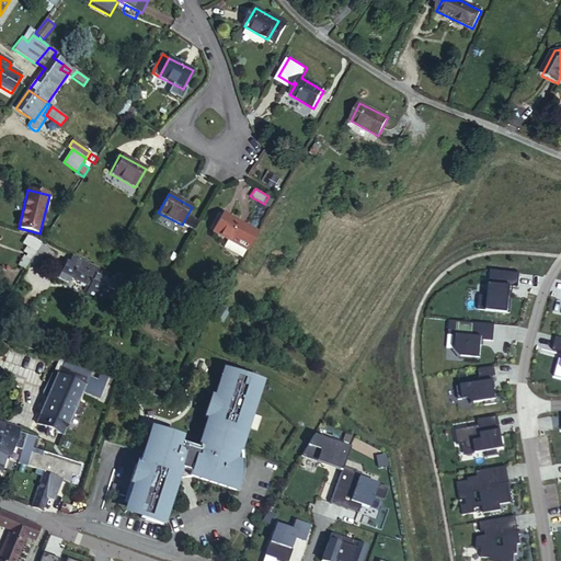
[(212,232),(227,241),(245,251),(247,251),(256,233),(222,214),(212,232)]
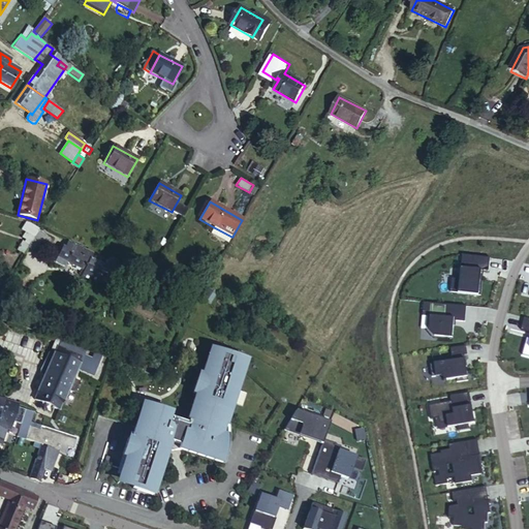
[(24,254),(38,229),(27,222),(23,230),(26,232),(23,238),(26,239),(24,243),(23,242),(18,251),(24,254)]
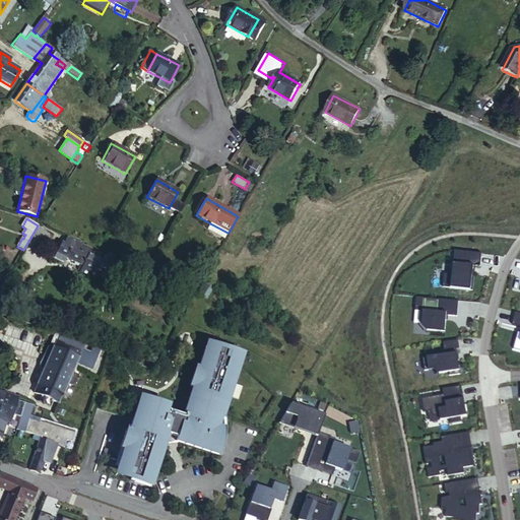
[(228,233),(210,223),(207,230),(223,240),(228,233)]
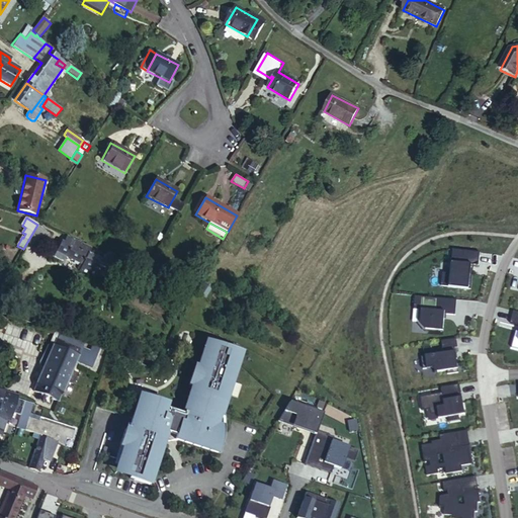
[(44,233),(40,238),(37,242),(44,246),(51,236),(45,232),(44,233)]
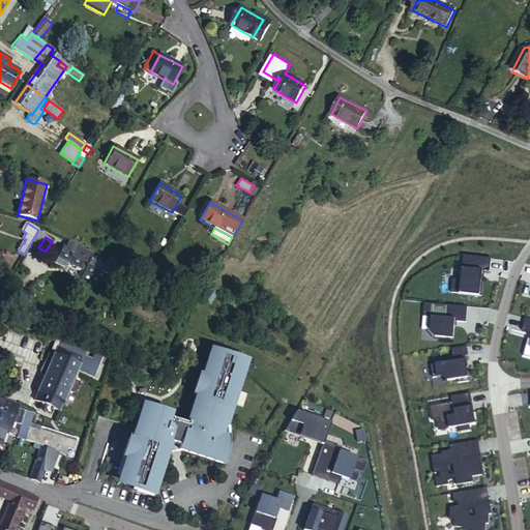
[(63,248),(58,259),(85,271),(82,277),(91,283),(99,267),(89,262),(92,255),(68,243),(65,249),(63,248)]
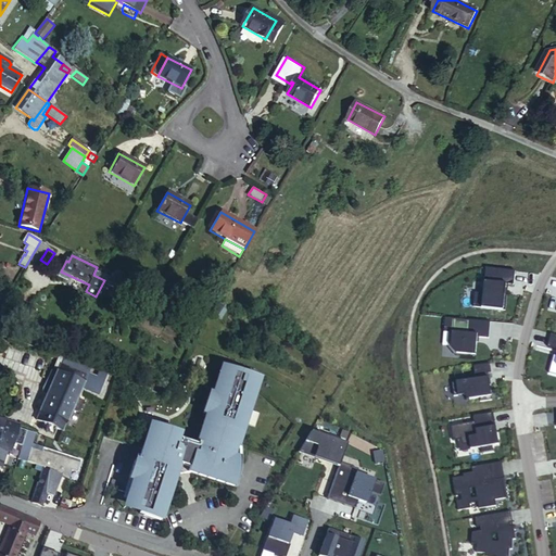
[(472,307),(505,311),(506,295),(504,294),(505,285),(507,285),(513,286),(514,272),(484,268),(482,294),(475,293),(472,307)]
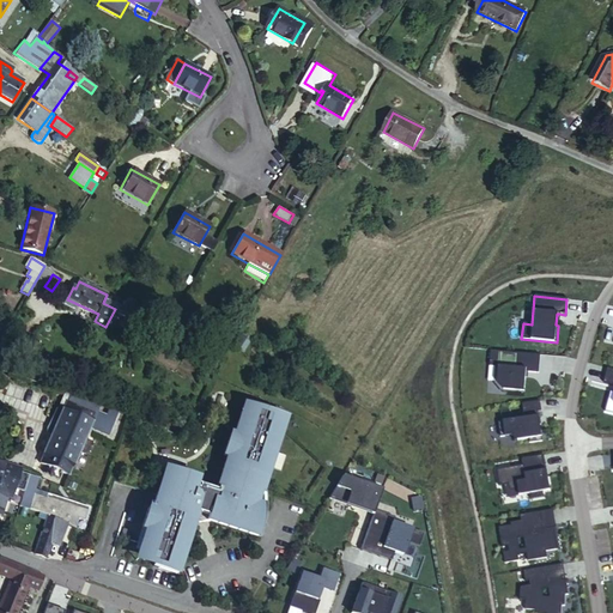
[(503,390),(523,392),(526,372),(538,372),(540,354),(491,351),(489,366),(498,366),(497,382),(503,390)]
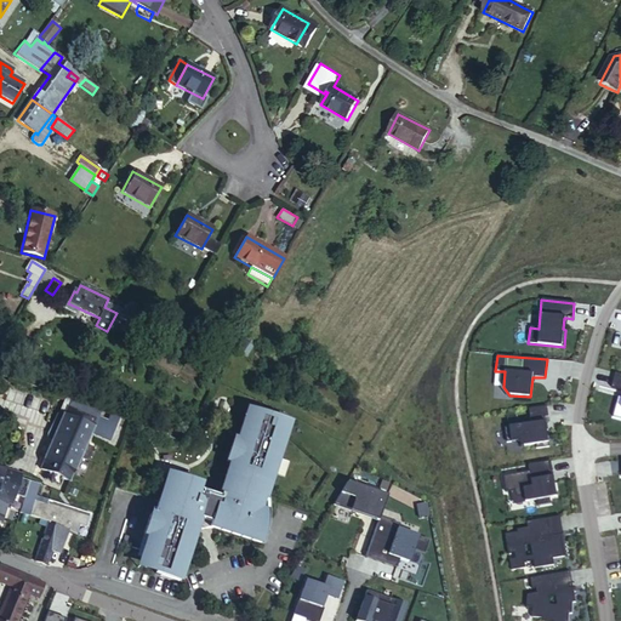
[(120,419),(70,399),(63,417),(62,416),(56,428),(52,427),(47,438),(53,440),(40,468),(49,472),(62,478),(70,480),(90,433),(109,440),(120,419)]
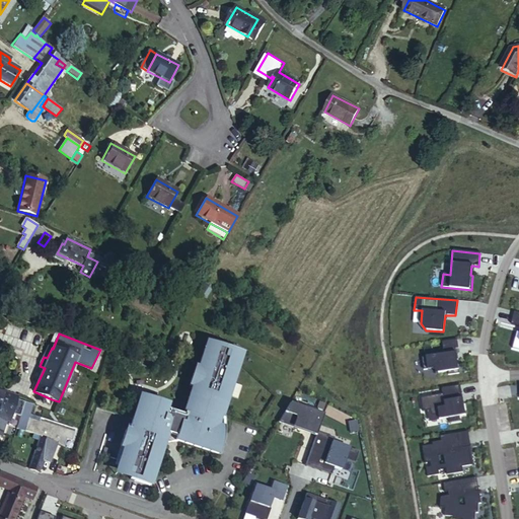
[(122,450),(117,467),(132,471),(130,480),(150,486),(152,476),(161,442),(164,443),(173,439),(216,450),(217,447),(219,441),(220,434),(220,428),(220,422),(220,415),(218,415),(232,358),(217,354),(219,345),(199,340),(192,366),(189,365),(183,384),(187,384),(179,414),(162,410),(163,404),(135,397),(126,432),(123,431),(119,449),(122,450)]
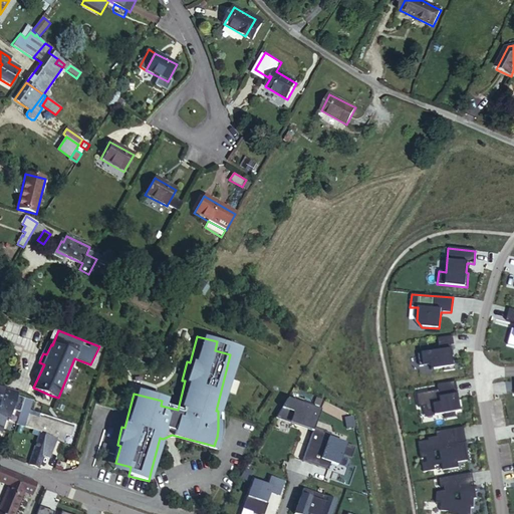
[(444,371),(455,369),(451,345),(454,344),(452,336),(438,338),(440,350),(418,354),(420,366),(431,364),(432,369),(444,368),(444,371)]
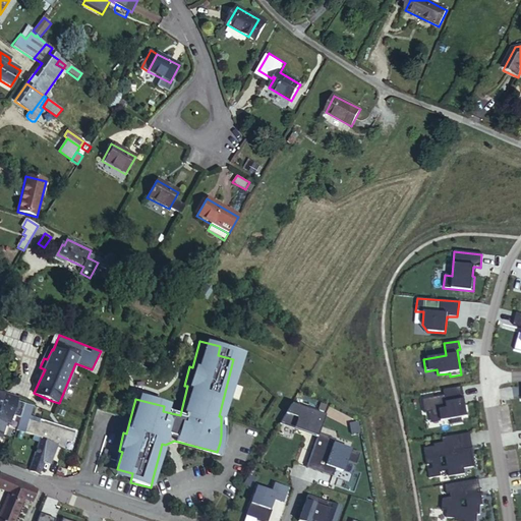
[(235,350),(220,346),(218,355),(233,359),(235,350)]
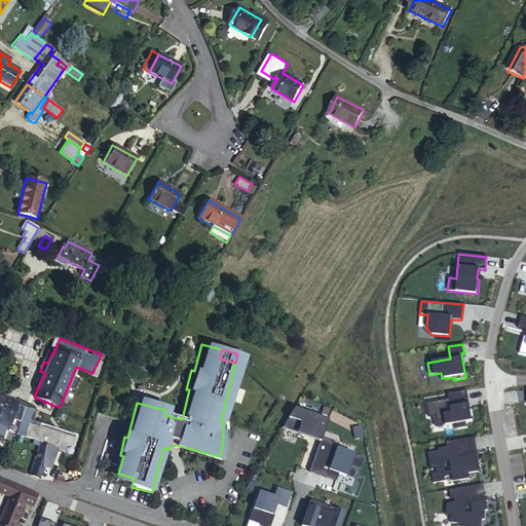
[(455,429),(466,427),(465,422),(472,421),(470,410),(466,410),(465,405),(467,404),(465,390),(447,393),(448,400),(426,403),(428,417),(433,416),(437,416),(438,421),(447,420),(448,425),(455,424),(455,429)]
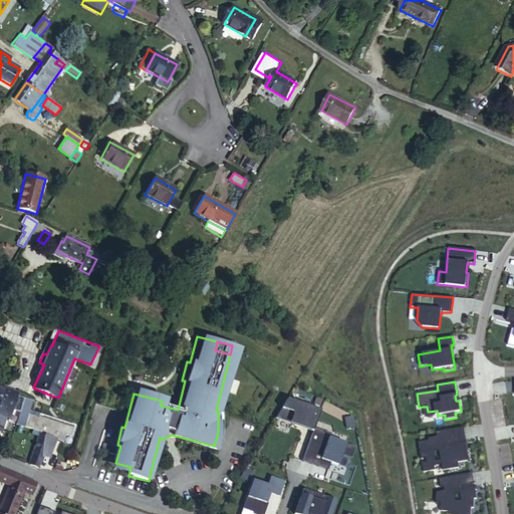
[(10,419),(9,422),(44,434),(49,436),(56,440),(63,443),(65,436),(70,437),(75,426),(49,418),(39,415),(38,418),(29,415),(30,412),(33,402),(17,396),(18,394),(0,388),(0,432),(1,433),(6,418),(10,419)]
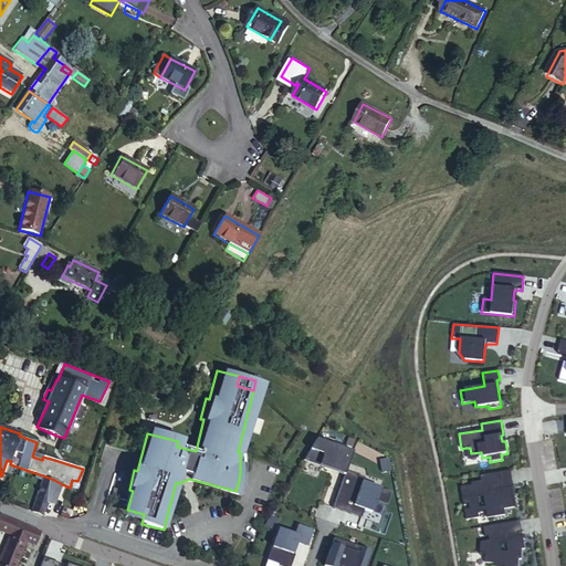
[(56,436),(44,430),(41,437),(53,442),(56,436)]
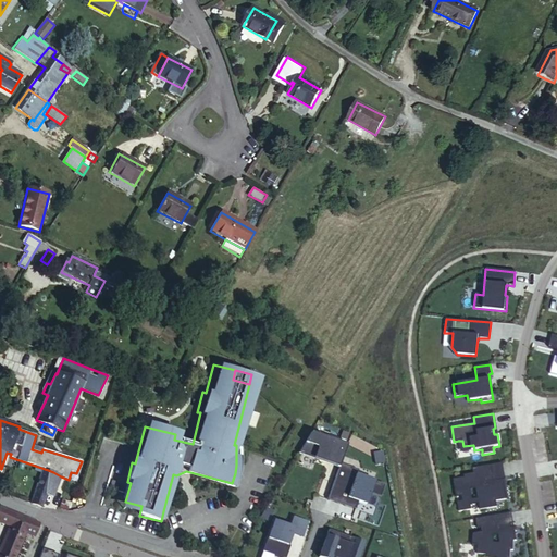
[(299,452),(338,466),(339,465),(346,446),(310,433),(299,452)]
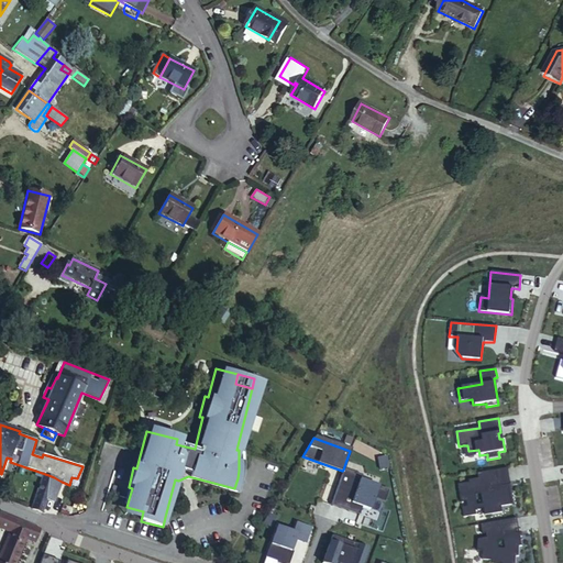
[(468,451),(467,445),(463,445),(465,457),(479,455),(478,450),(468,451)]
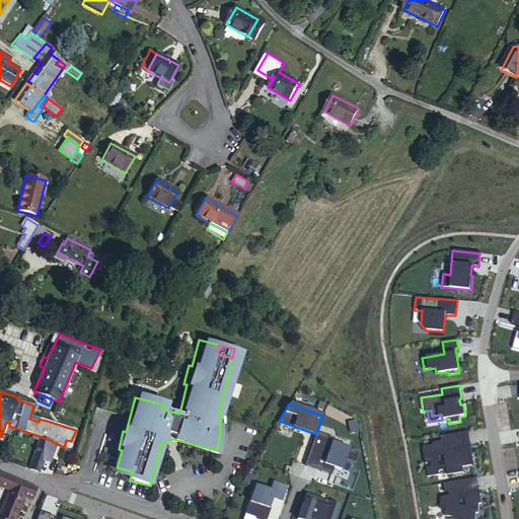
[(316,433),(315,434),(304,465),(321,471),(322,468),(331,472),(334,467),(341,470),(344,460),(354,464),(358,453),(331,443),(334,439),(316,433)]
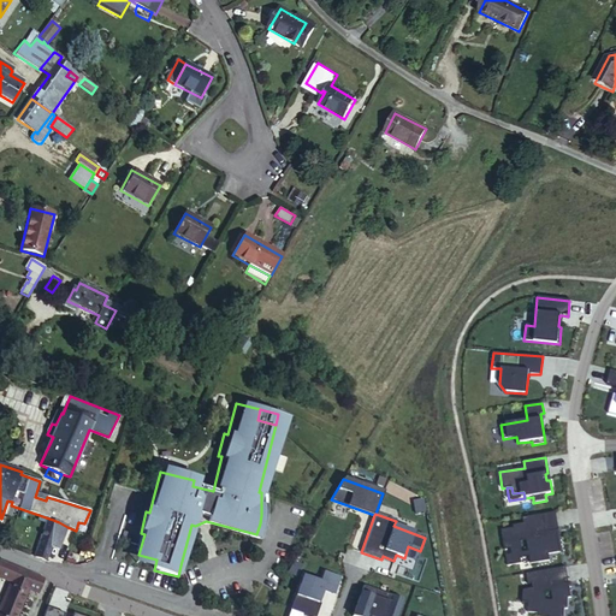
[(531,564),(550,561),(549,555),(561,552),(557,531),(546,532),(543,515),(522,519),(523,523),(513,526),(514,528),(501,531),(504,550),(510,549),(511,555),(505,556),(508,567),(521,564),(520,558),(529,557),(531,564)]
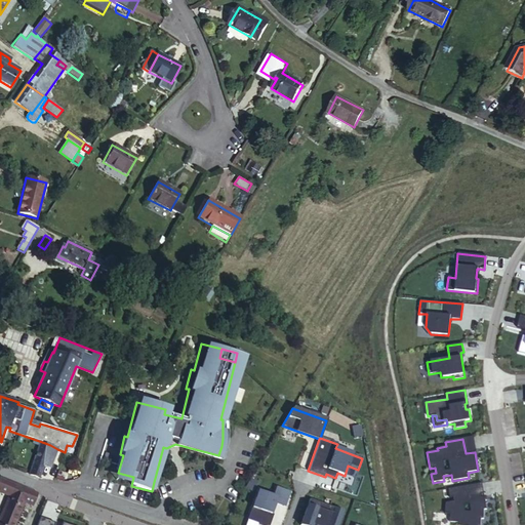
[(29,475),(39,479),(44,465),(50,445),(40,442),(29,475)]
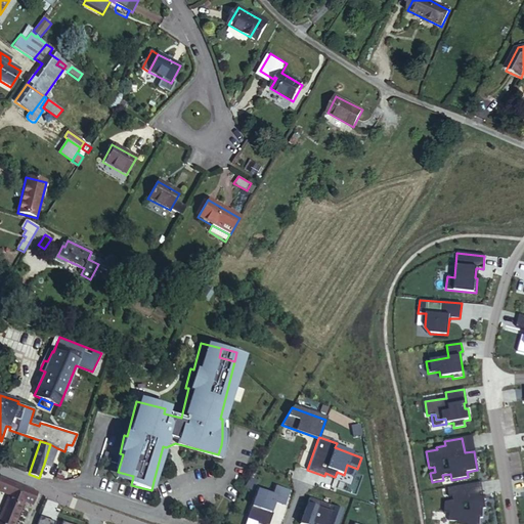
[(50,444),(44,464),(51,466),(57,448),(50,444)]
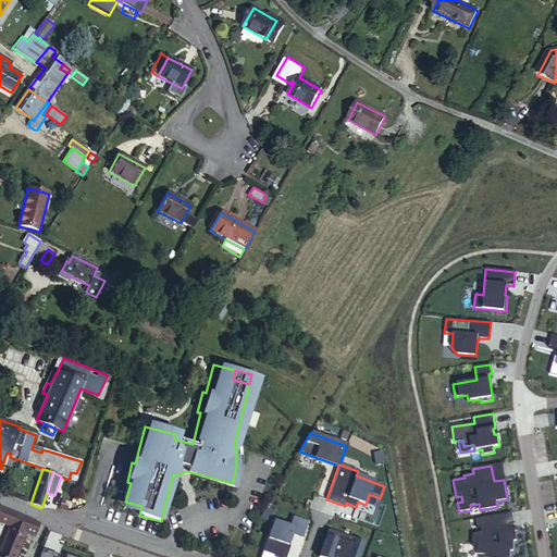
[(141,506),(125,502),(123,511),(139,516),(141,506)]
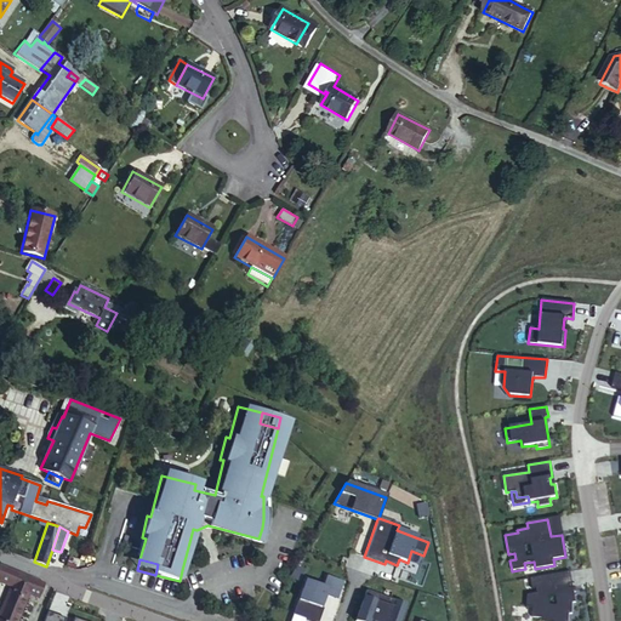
[(39,598),(44,584),(18,574),(0,565),(0,582),(29,594),(39,598)]
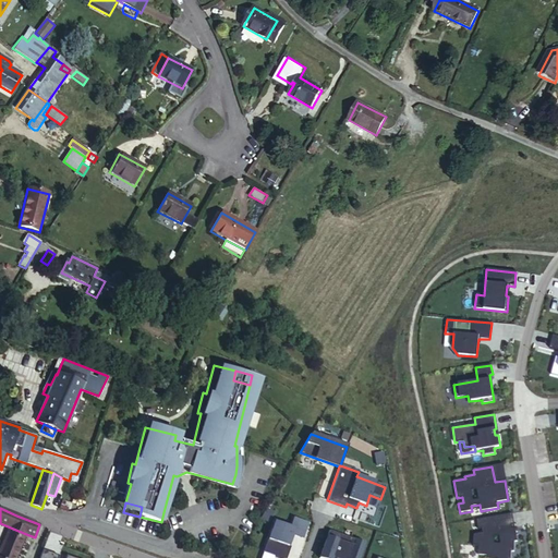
[(510,557),(511,553),(513,553),(514,543),(518,542),(516,529),(512,530),(511,525),(514,524),(513,514),(476,521),(478,530),(482,529),(483,534),(473,535),(473,546),(478,547),(477,555),(487,556),(486,557),(510,557)]
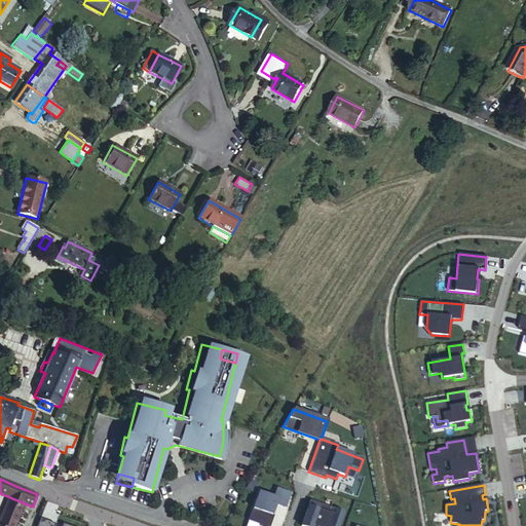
[(285,508),(290,493),(276,489),(273,497),(258,492),(253,509),(252,509),(248,521),(259,525),(258,525),(269,525),(273,516),(271,516),(275,504),(285,508)]
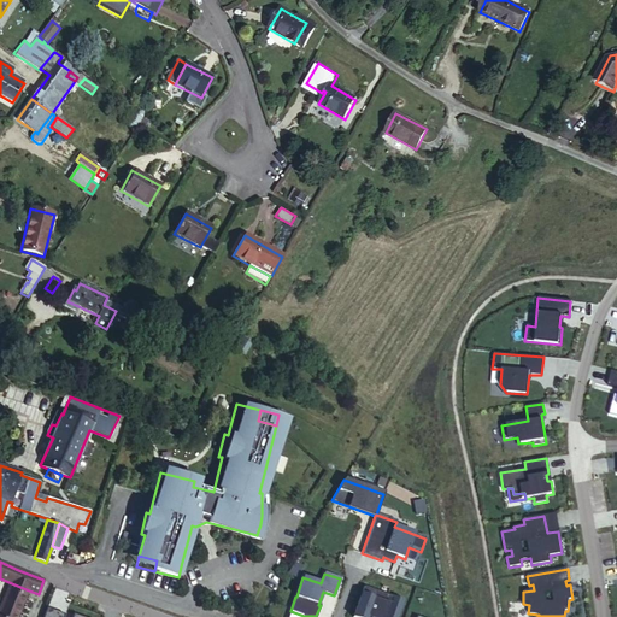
[(17,616),(29,591),(11,583),(0,610),(0,616),(17,616)]
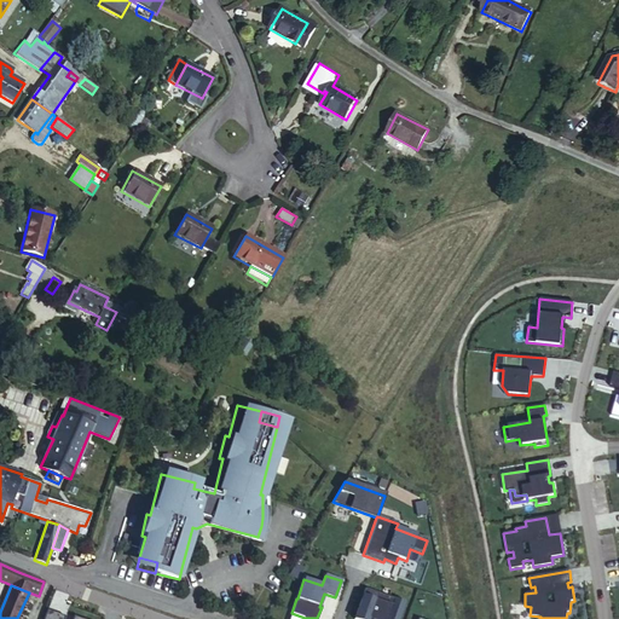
[(398,618),(405,603),(365,589),(353,618),(398,618)]
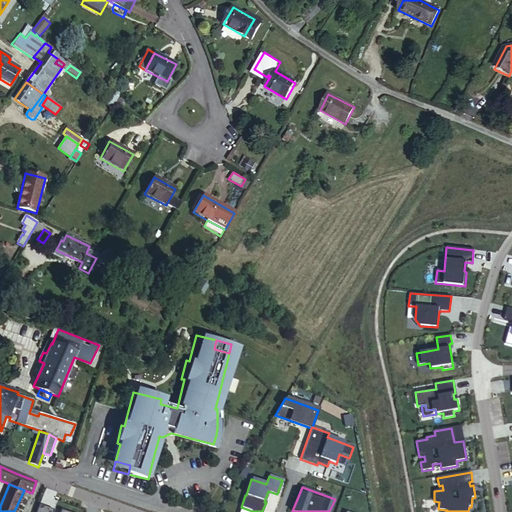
[(196,504),(188,500),(186,504),(194,509),(196,504)]
